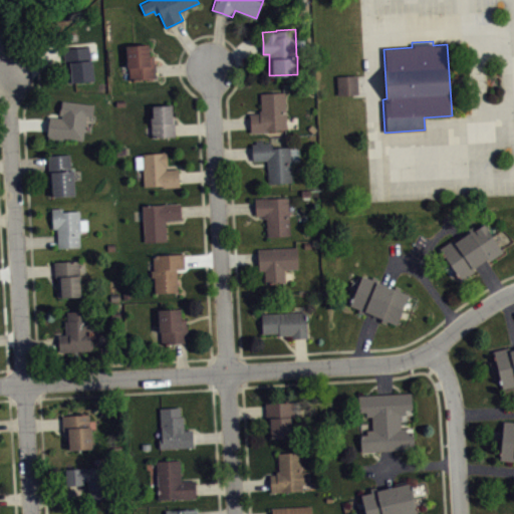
[(126,45),(129,66),(130,66),(131,78),(157,77),(156,69),(156,62),(155,62),(154,55),(151,55),(150,43),(126,45)]
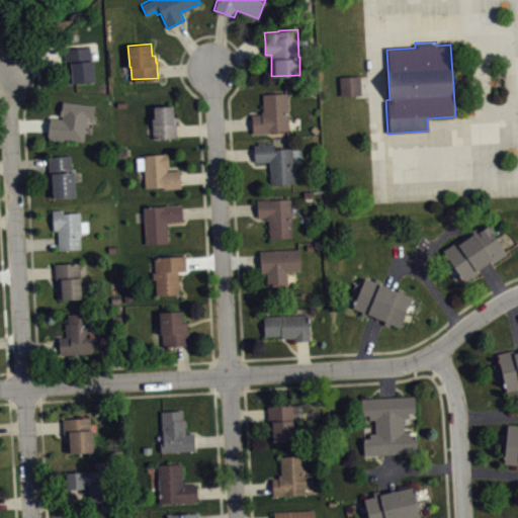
[(91,47),(94,80),(69,82),(67,65),(66,66),(65,56),(64,49),(91,47)]
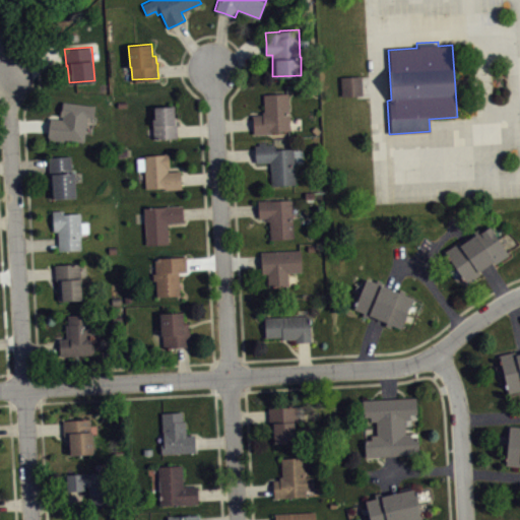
[(365,82),(344,82),(344,103),(365,102),(365,82)]
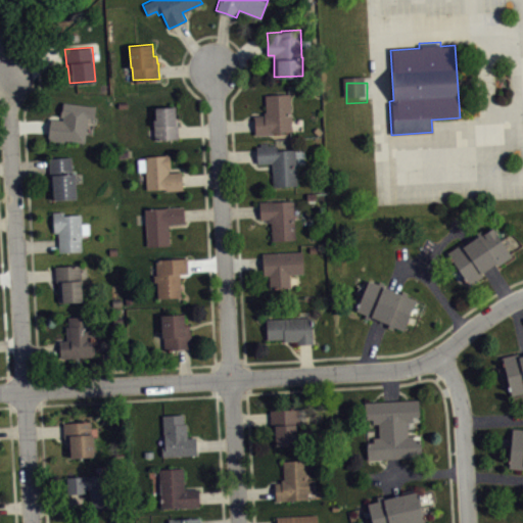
[(253,115),(254,124),(254,134),(272,133),(272,132),(292,131),(290,93),(265,94),(266,111),(264,111),(264,114),(253,115)]
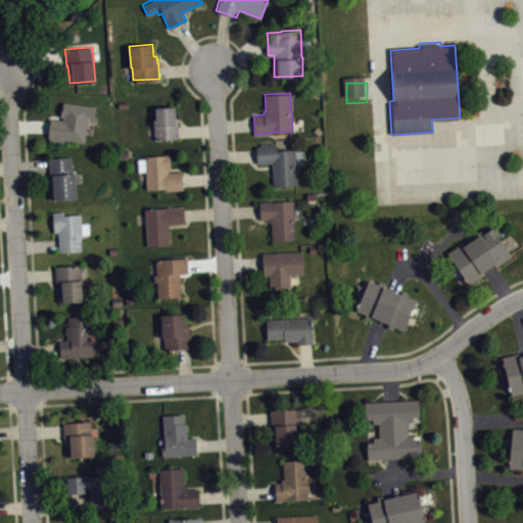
[(154,107),(155,119),(153,120),(153,130),(154,140),(179,138),(178,131),(178,116),(176,116),(176,106),(154,107)]
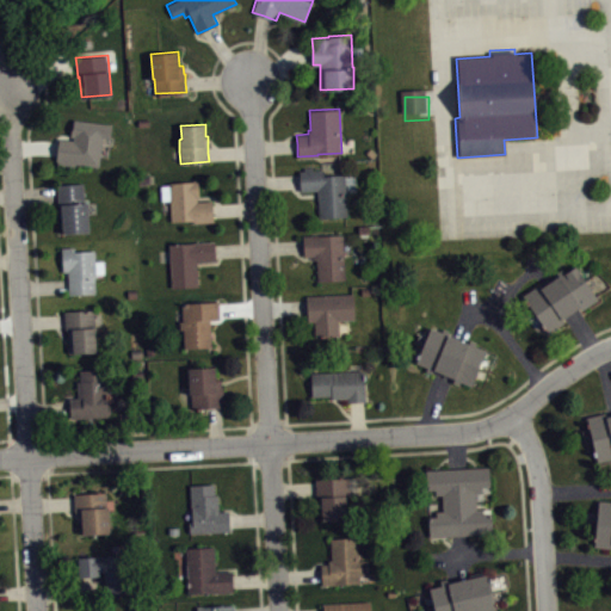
[(103,174),(105,143),(113,144),(116,130),(76,127),(74,147),(62,146),(60,170),(103,174)]
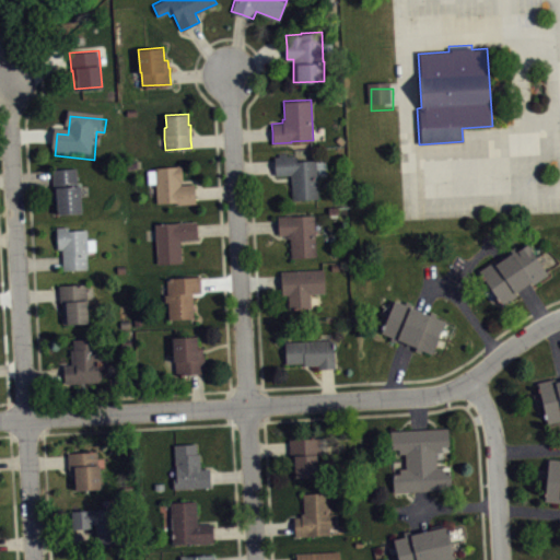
[(275,156),(276,166),(276,175),(291,174),(292,199),(319,198),(316,159),(298,161),(296,154),(287,155),(287,152),(279,153),(279,156),(275,156)]
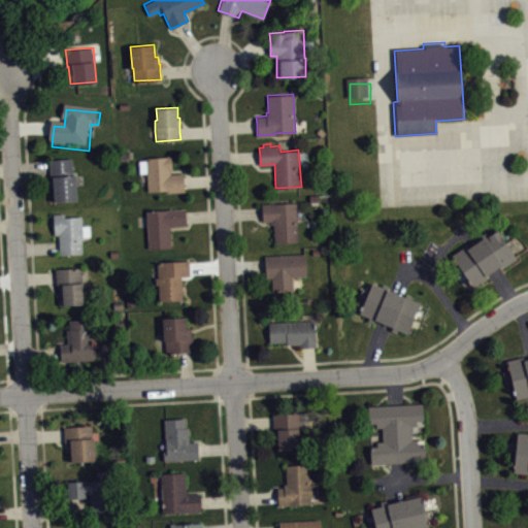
[(145,157),(145,160),(139,160),(139,173),(147,172),(149,192),(167,191),(168,192),(185,191),(184,182),(184,172),(170,173),(170,170),(172,170),(171,155),(166,155),(166,156),(145,157)]
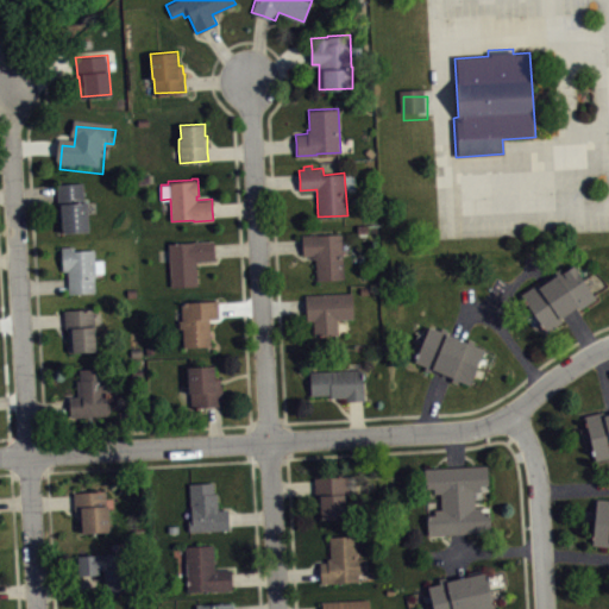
[(56,183),(57,194),(58,215),(62,215),(63,232),(90,230),(88,201),(85,201),(83,182),(56,183)]
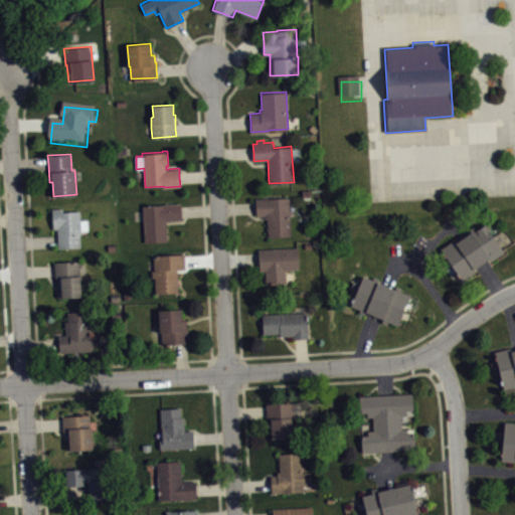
[(255,198),(256,207),(256,214),(264,214),(265,218),(267,217),(268,236),(293,234),(290,197),(268,198),(268,197),(255,198)]
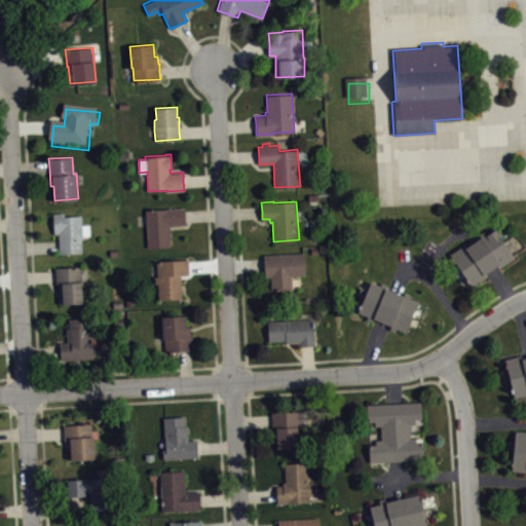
[(145,210),(147,248),(171,246),(170,226),(186,225),(185,215),(185,208),(145,210)]
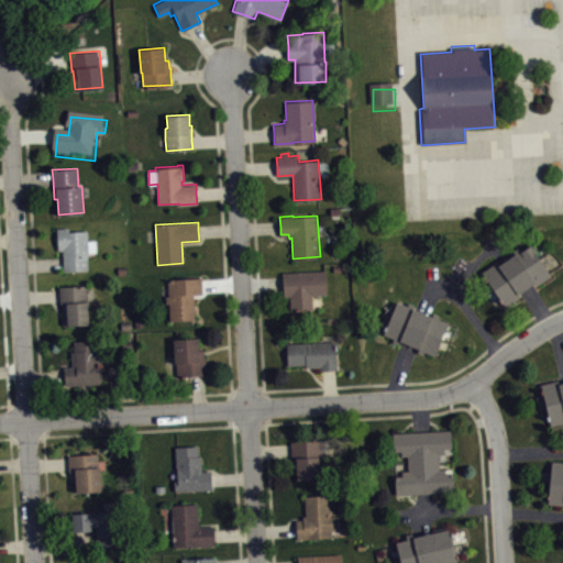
[(57,228),(58,250),(63,249),(64,262),(64,271),(89,269),(88,252),(97,252),(97,240),(88,240),(88,230),(69,231),(69,227),(57,228)]
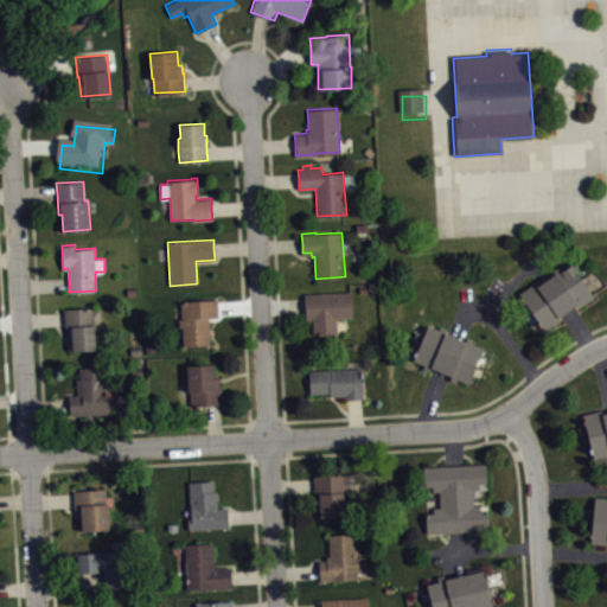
[(519,293),(545,331),(562,319),(560,315),(562,315),(568,311),(575,306),(577,304),(580,307),(595,296),(574,264),(563,272),(560,266),(556,268),(553,270),(555,274),(547,279),(540,285),(536,281),(534,283),(519,293)]
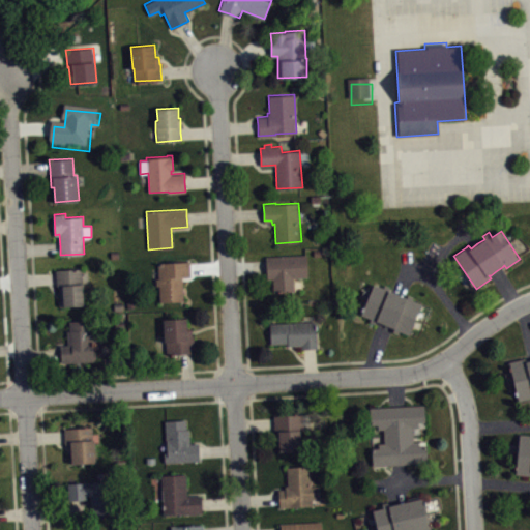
[(265,255),(306,253),(307,275),(294,275),(294,290),(272,291),(272,277),(266,277),(266,265),(265,255)]
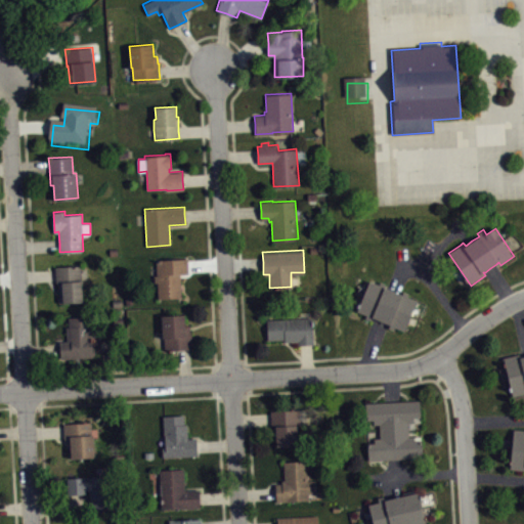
[(156,259),(157,273),(154,273),(154,281),(157,281),(158,297),(181,296),(180,272),(188,272),(188,264),(188,257),(159,258),(159,259),(156,259)]
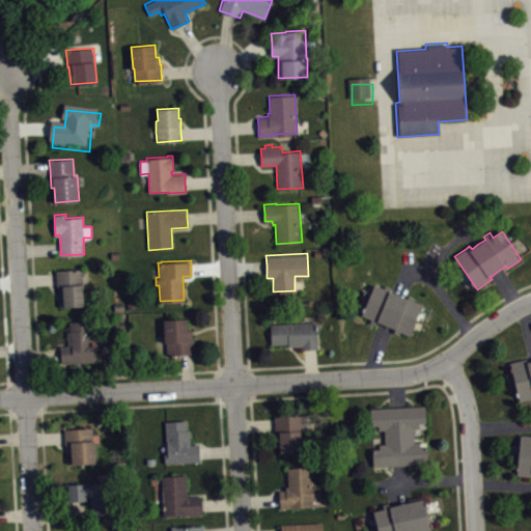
[(56,269),(57,277),(57,285),(59,284),(60,306),(84,305),(82,268),(56,269)]
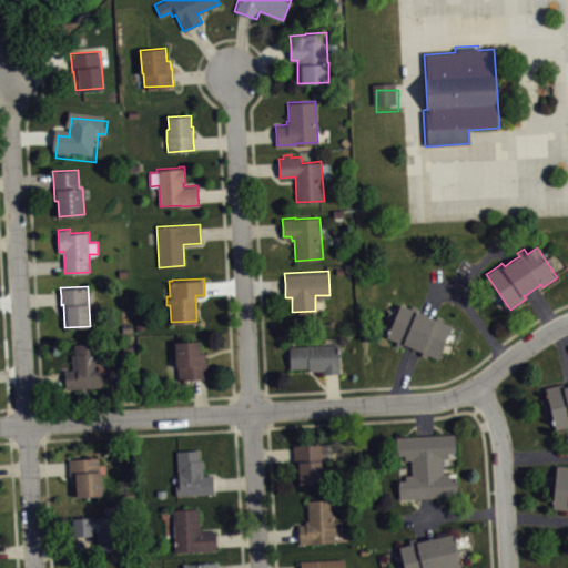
[(399,302),(386,335),(397,340),(395,344),(399,345),(403,346),(404,343),(413,346),(422,350),(421,353),(424,354),(428,356),(429,354),(438,357),(452,323),(443,321),(444,316),(440,315),(436,314),(435,316),(425,313),(418,311),(421,306),(416,304),(412,303),(411,306),(399,302)]
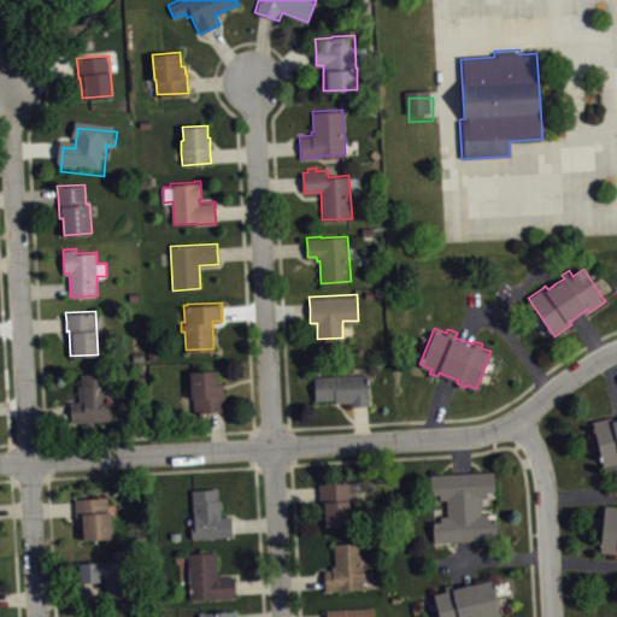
[(189,370),(217,369),(217,381),(223,381),(224,391),(225,391),(227,409),(216,410),(209,410),(193,411),(193,397),(191,397),(189,370)]
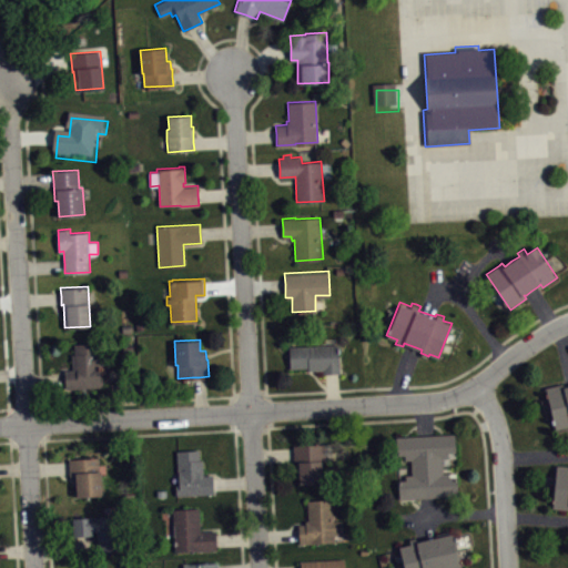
[(74,343),(75,352),(72,352),(73,367),(64,368),(66,378),(66,387),(103,385),(103,374),(100,374),(100,366),(99,342),(74,343)]
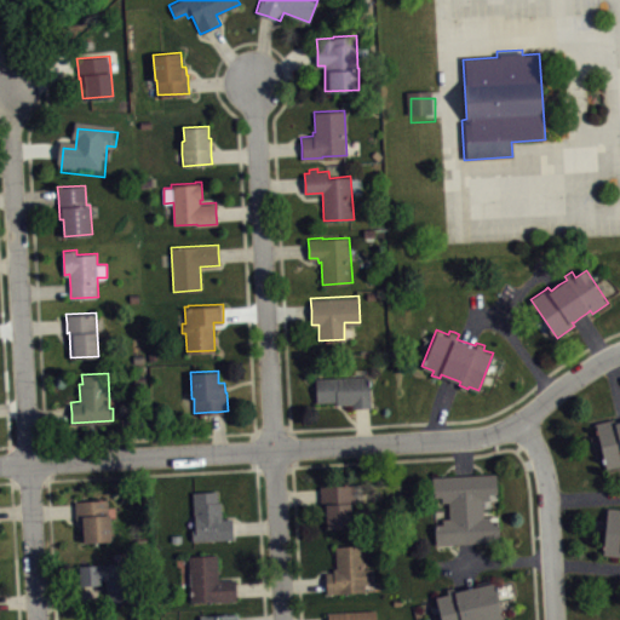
[(315,375),(316,400),(336,399),(336,402),(352,401),(352,406),(362,406),(372,405),(369,373),(315,375)]
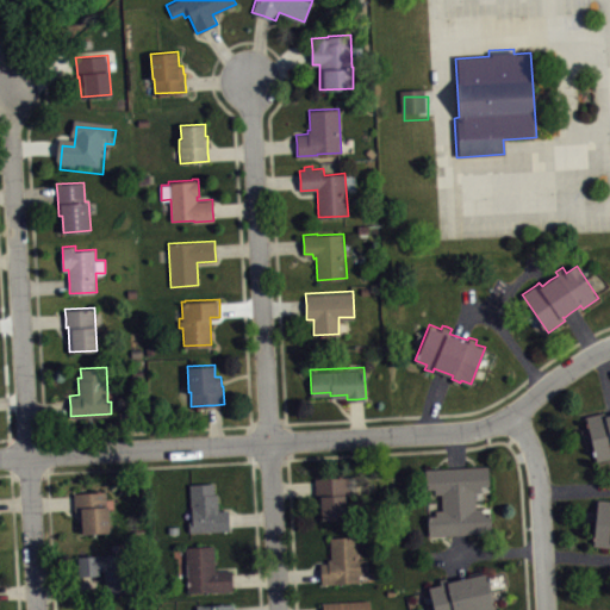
[(585,415),(595,459),(609,455),(609,412),(607,414),(607,410),(603,410),(585,415)]
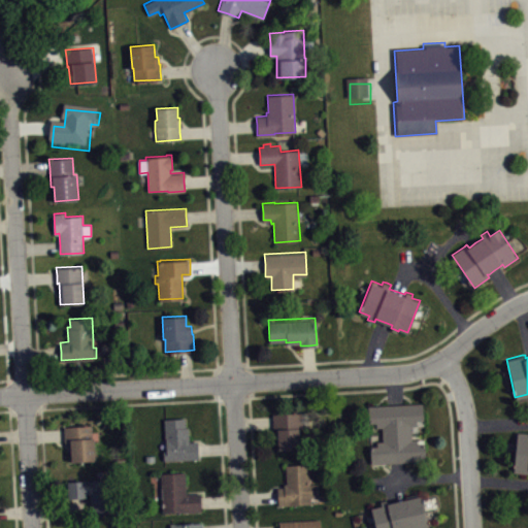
[(367,404),(380,404),(395,403),(411,401),(422,401),(424,419),(417,420),(417,424),(410,424),(411,438),(417,438),(418,443),(425,442),(426,459),(414,460),(398,461),(382,462),(371,463),(369,446),(377,444),(376,440),(382,439),(381,426),(376,427),(375,422),(368,422),(367,404)]
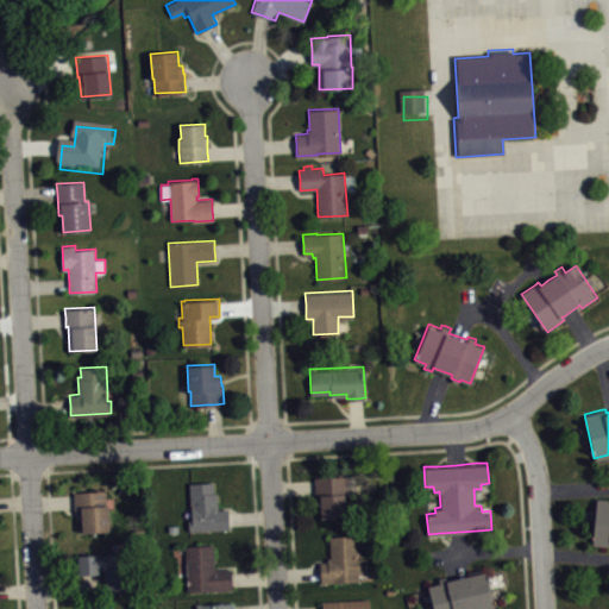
[(314,475),(314,484),(315,501),(320,501),(321,518),(345,516),(344,493),(347,493),(347,473),(314,475)]
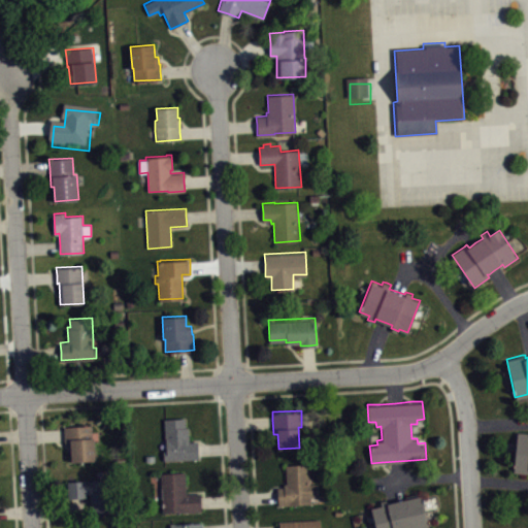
[(163,417),(165,448),(163,448),(163,458),(199,457),(198,449),(198,439),(189,439),(188,425),(185,426),(185,416),(163,417)]
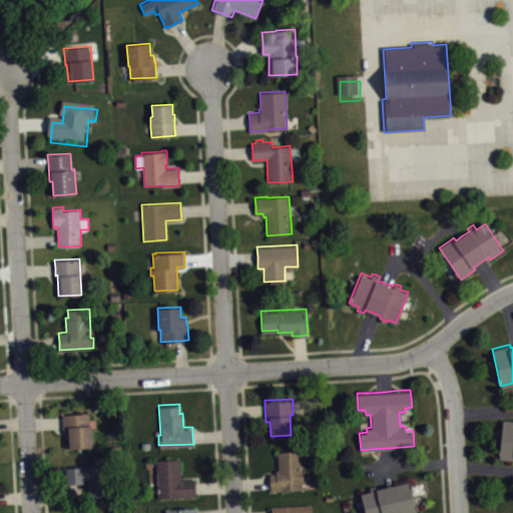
[(69,446),(92,446),(91,419),(89,419),(89,412),(61,413),(62,421),(62,428),(64,428),(64,433),(68,433),(69,446)]
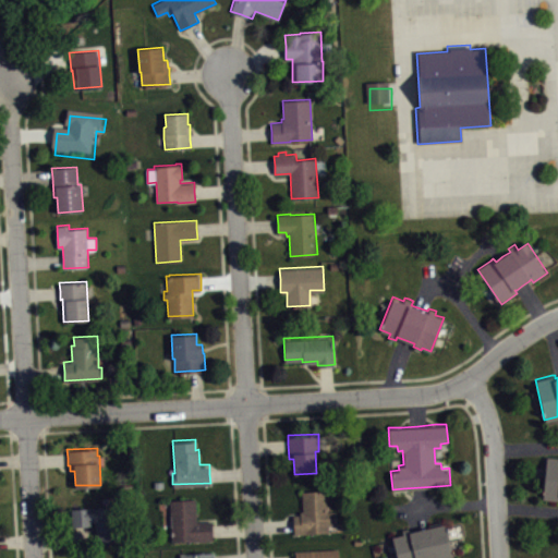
[(557,456),(546,456),(542,497),(557,498),(557,456)]
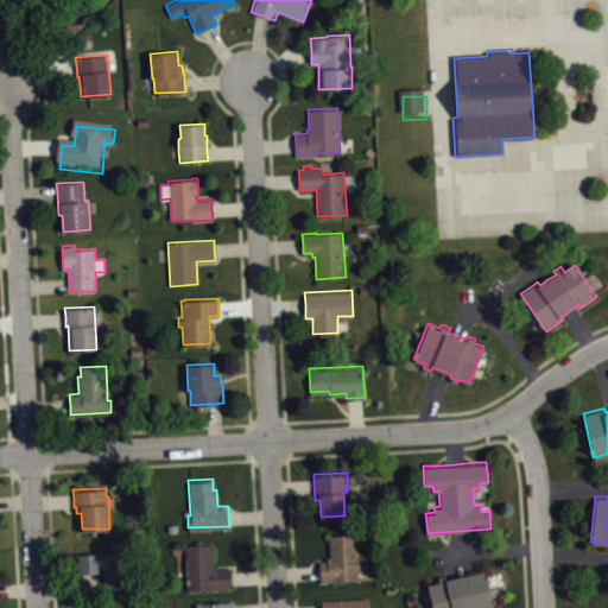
[(318,559),(320,570),(320,581),(359,578),(358,570),(367,570),(366,556),(356,556),(355,533),(328,534),(329,556),(325,556),(327,559),(318,559)]
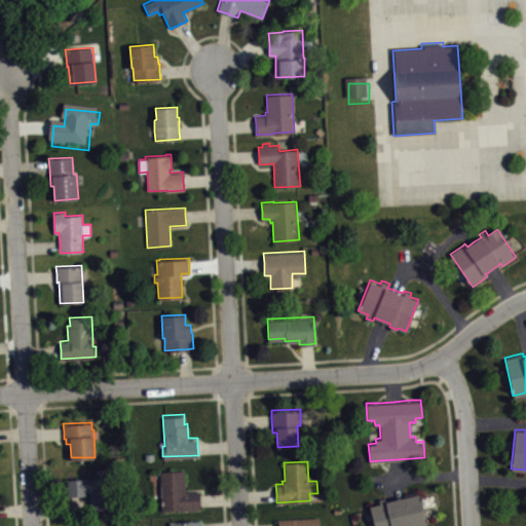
[(67,478),(68,494),(77,494),(86,493),(86,491),(89,490),(89,499),(91,499),(92,509),(114,508),(112,475),(105,476),(105,467),(96,467),(97,477),(67,478)]
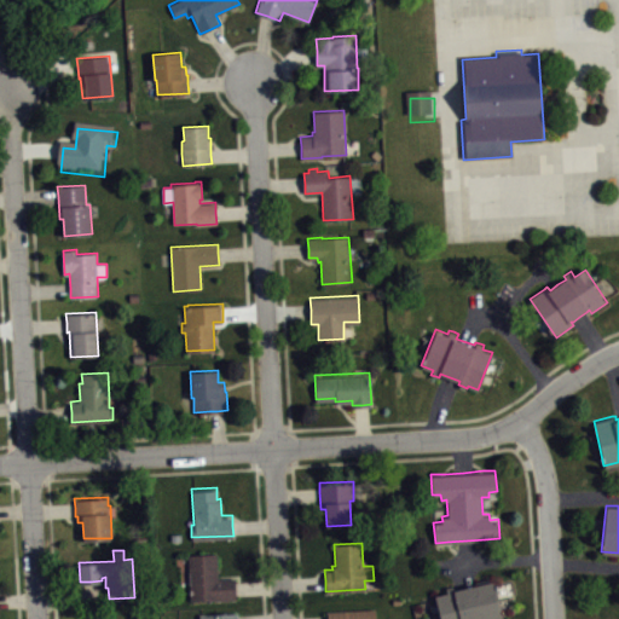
[(189,553),(191,600),(237,597),(236,586),(236,576),(219,577),(218,551),(189,553)]
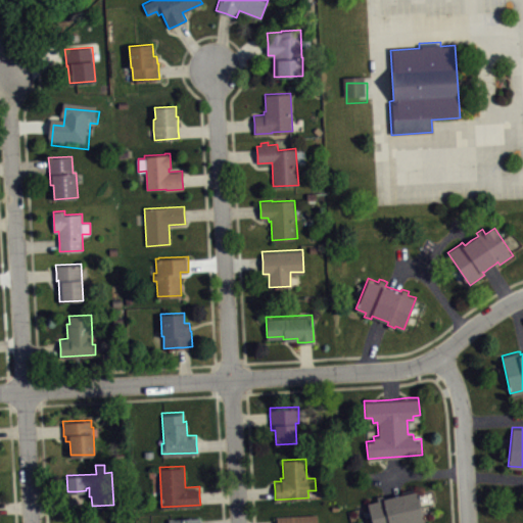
[(367,502),(371,522),(424,522),(415,487),(406,490),(392,493),(383,495),(382,493),(380,493),(377,494),(378,498),(367,502)]
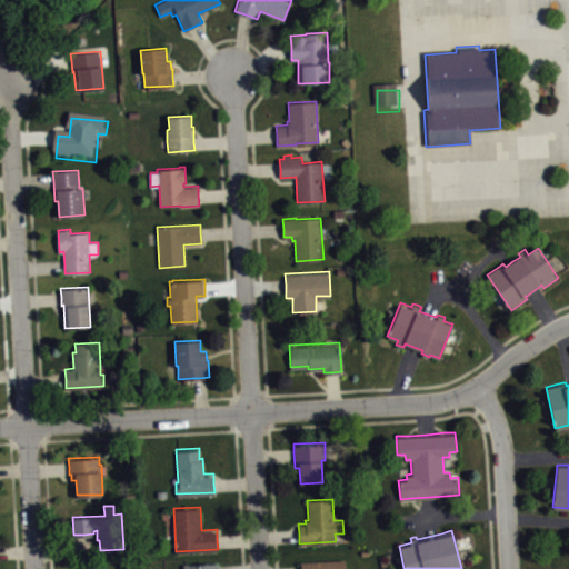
[(300,561),(300,568),(346,568),(346,559),(300,561)]
